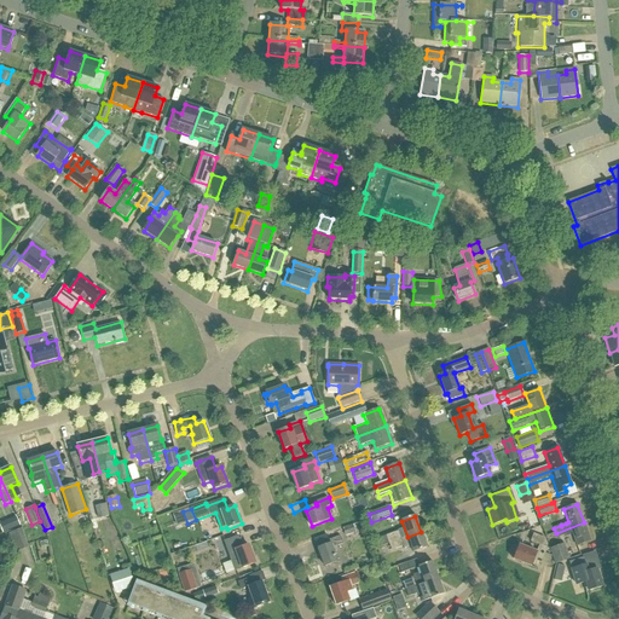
[(9,521),(0,525),(4,533),(12,530),(9,521)]
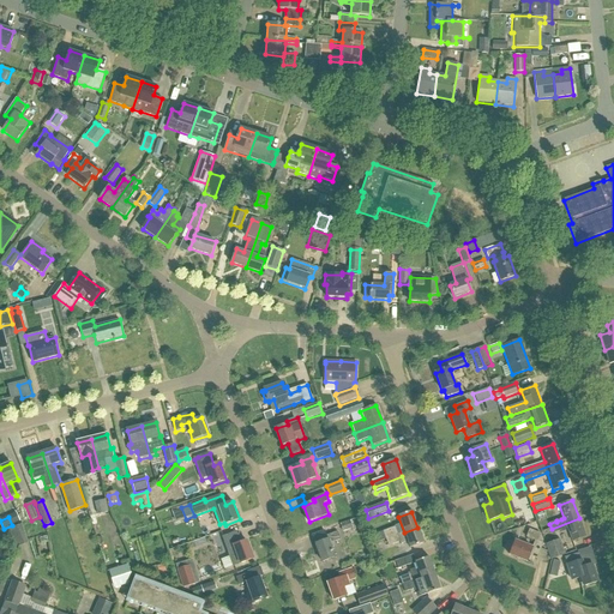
[(567,529),(572,542),(585,537),(579,518),(552,529),(553,534),(565,529),(567,529)]
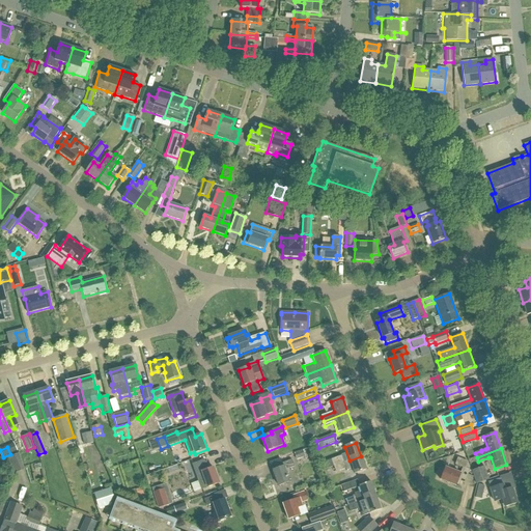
[(295,453),(297,460),(306,457),(304,450),(295,453)]
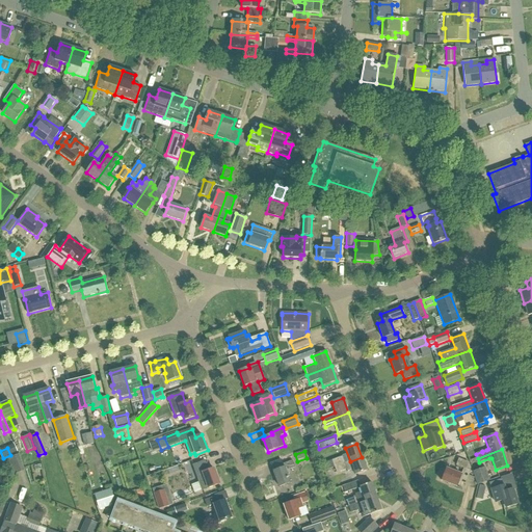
[(19,454),(8,458),(12,472),(23,469),(19,454)]
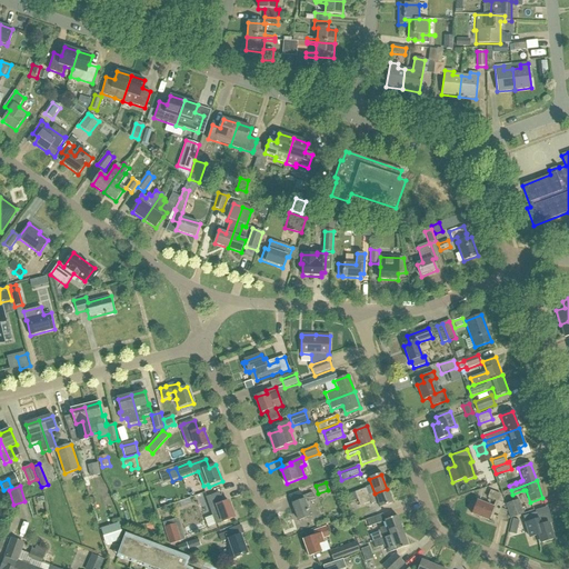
[(355,492),(357,499),(368,496),(366,489),(355,492)]
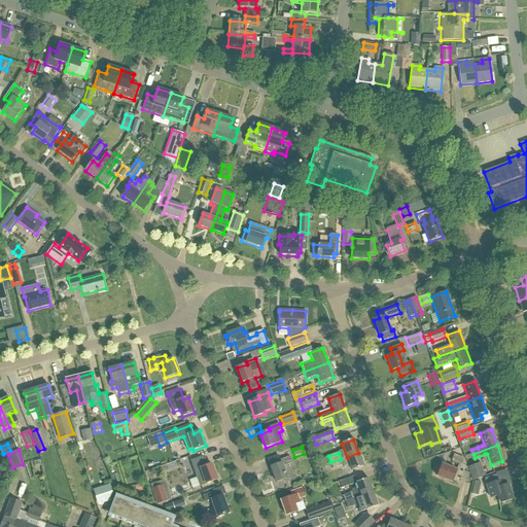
[(347,457),(341,459),(330,462),(332,469),(343,465),(343,467),(350,465),(352,470),(363,466),(358,453),(347,457)]
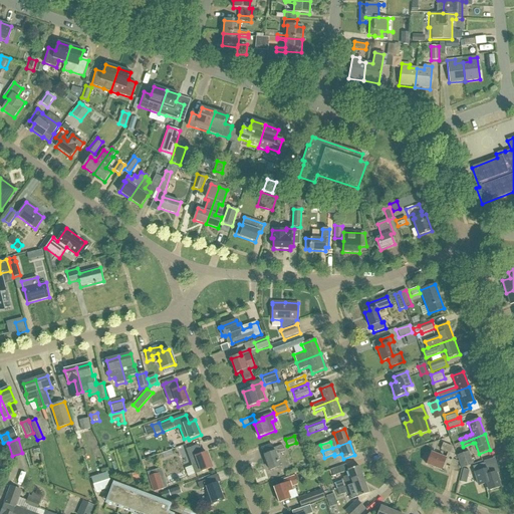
[(444,463),(450,465),(454,455),(450,454),(453,448),(443,444),(441,450),(448,453),(446,459),(431,453),(427,465),(441,471),(444,463)]
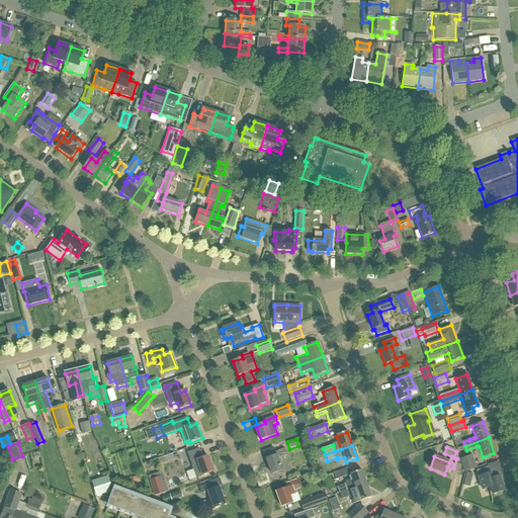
[(214,471),(208,456),(204,458),(200,448),(190,452),(188,453),(197,479),(203,476),(214,471)]
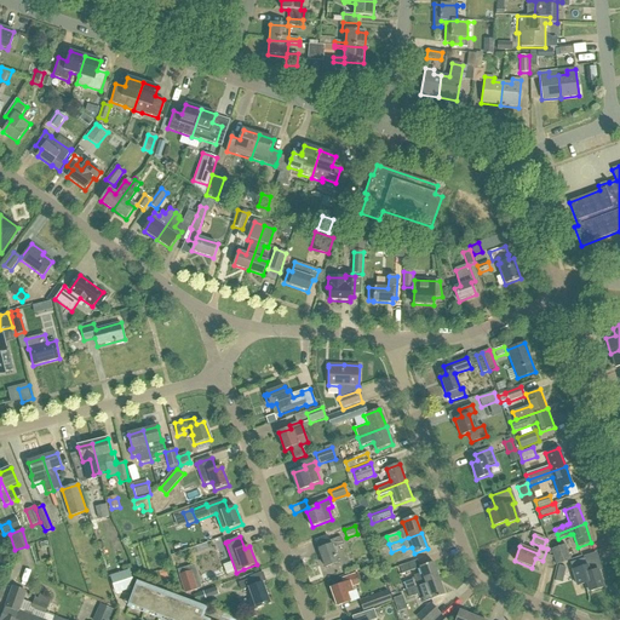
[(345,545),(343,538),(331,541),(332,545),(320,550),(327,568),(339,563),(334,549),(345,545)]
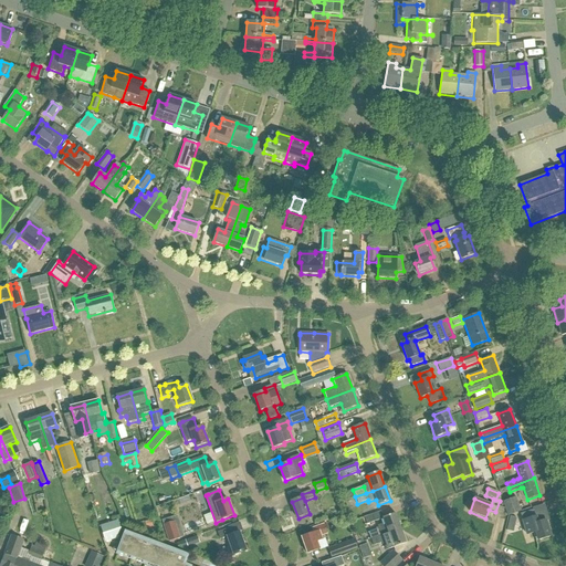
[(503,501),(507,515),(521,512),(515,498),(503,501)]
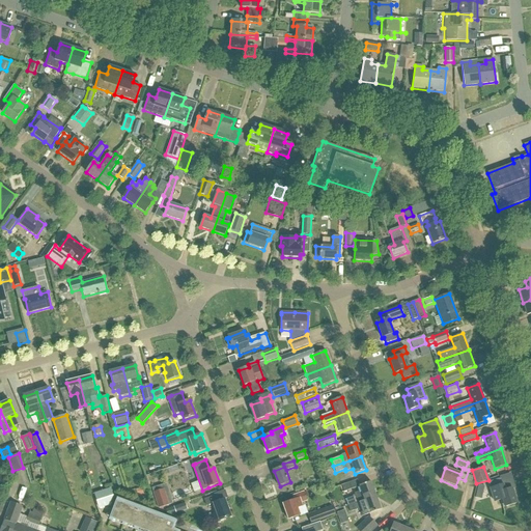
[(6,472),(0,475),(0,478),(4,487),(11,483),(6,472)]
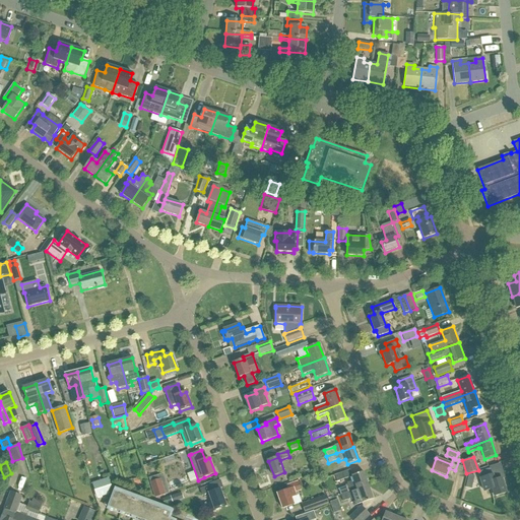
[(336,481),(351,476),(349,469),(334,475),(336,481)]
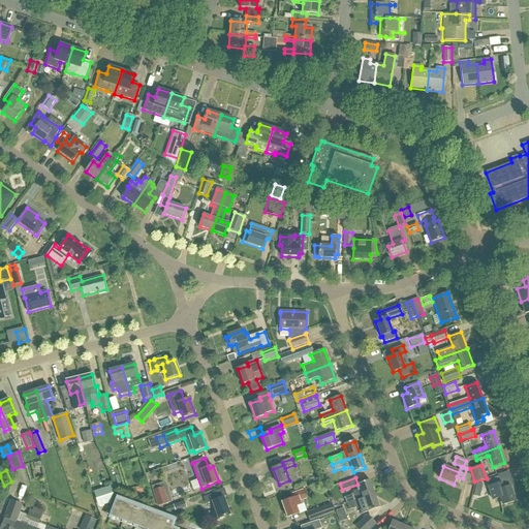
[(501,506),(515,501),(509,487),(512,486),(510,479),(500,483),(499,477),(487,480),(490,493),(493,500),(499,498),(501,506)]
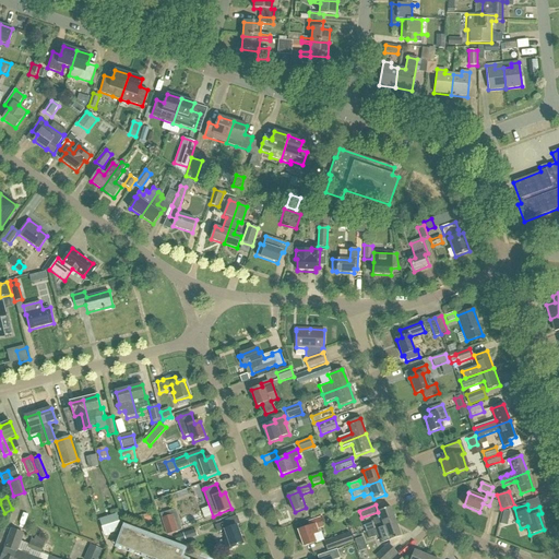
[(366,533),(395,522),(390,508),(378,512),(380,520),(364,526),(366,533)]
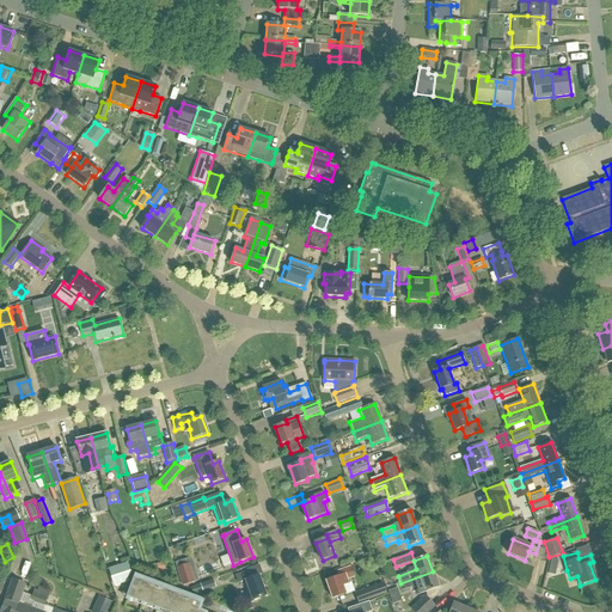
[(127,564),(109,569),(115,586),(124,582),(129,573),(127,564)]
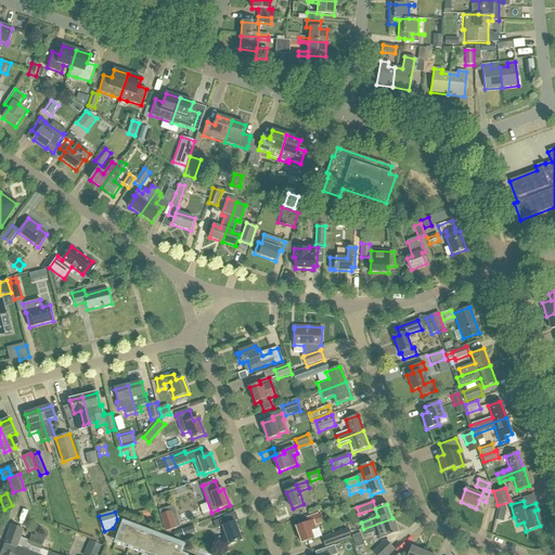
[(172,513),(162,516),(166,532),(178,529),(172,513)]
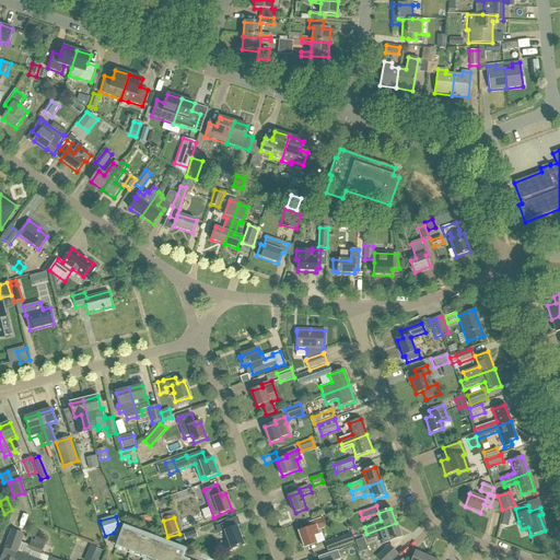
[(312,527),(300,532),(305,548),(318,544),(313,531),(323,527),(321,521),(311,525),(312,527)]
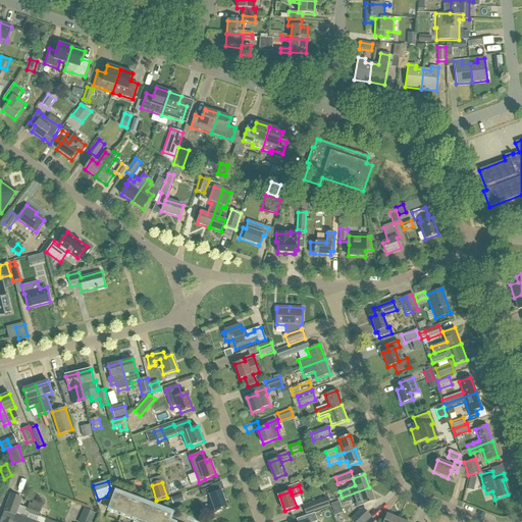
[(374,502),(369,487),(342,498),(344,504),(353,501),(356,508),(374,502)]
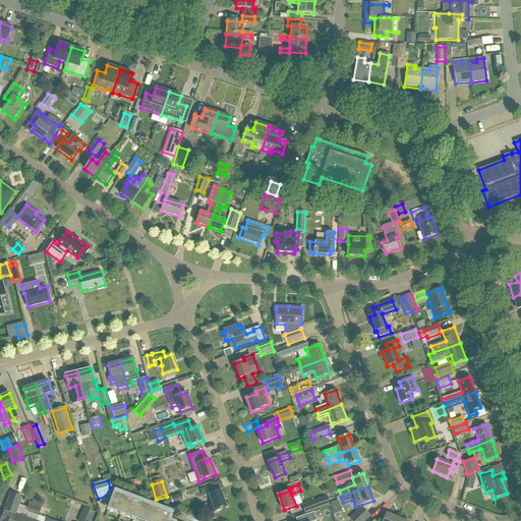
[(228,508),(221,490),(214,494),(212,487),(201,491),(205,498),(210,495),(214,505),(208,507),(211,515),(217,513),(217,512),(228,508)]
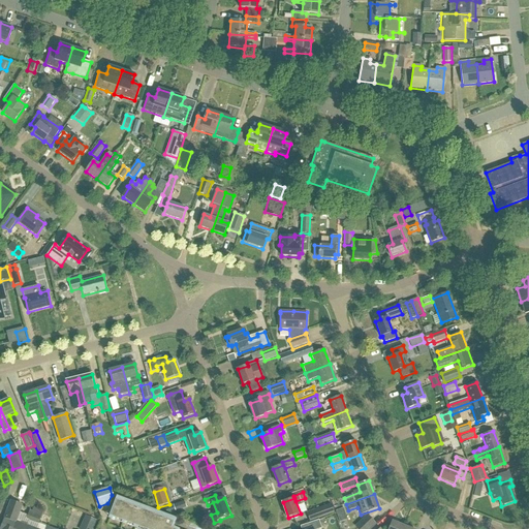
[(36,528),(28,526),(29,525),(28,523),(22,521),(21,522),(20,523),(16,521),(23,504),(11,500),(6,514),(0,528),(36,528)]
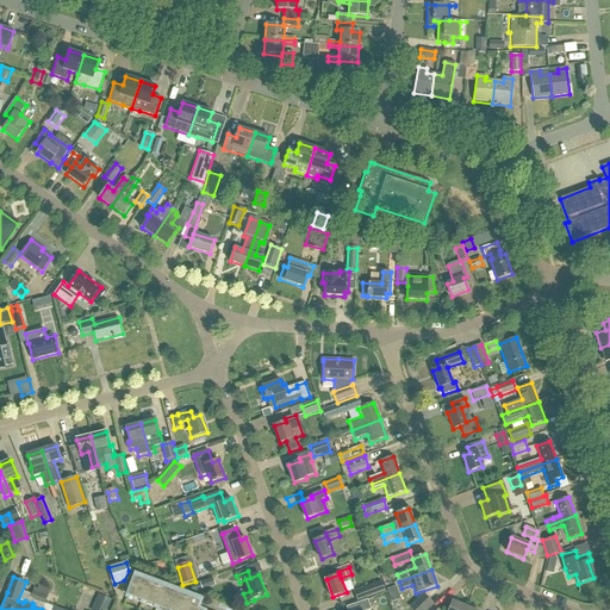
[(128,596),(166,609),(188,609),(193,599),(135,577),(128,596)]
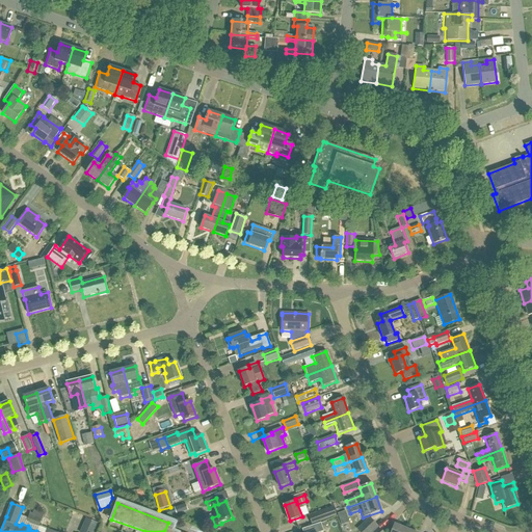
[(173,508),(176,514),(187,510),(184,504),(173,508)]
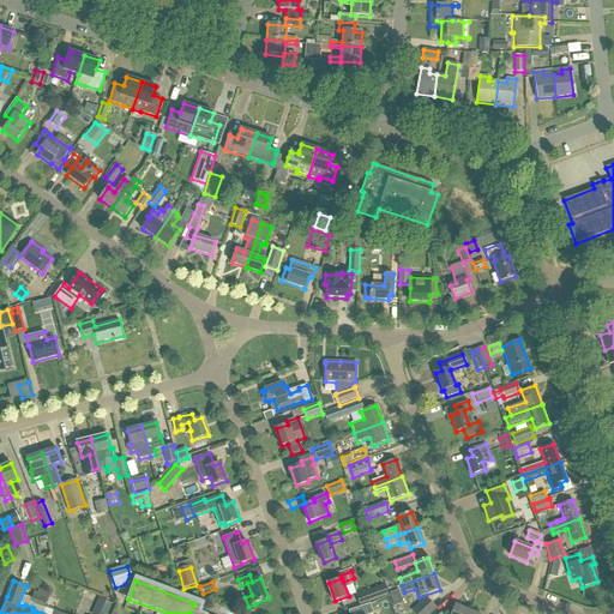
[(355,595),(359,606),(387,595),(384,585),(355,595)]
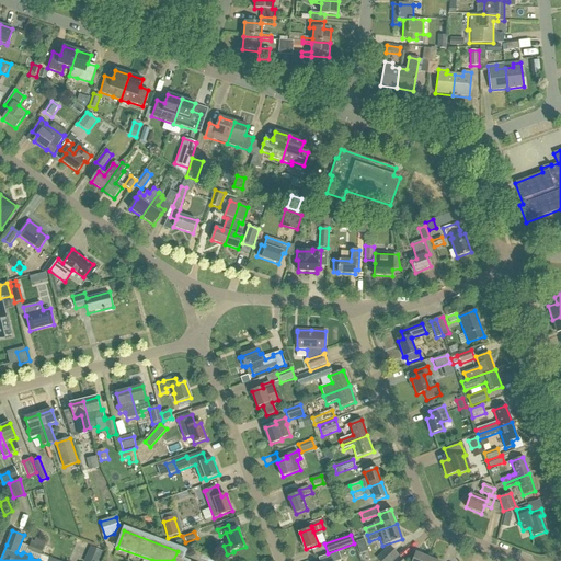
[(35,541),(32,540),(27,551),(41,556),(46,541),(36,538),(35,541)]
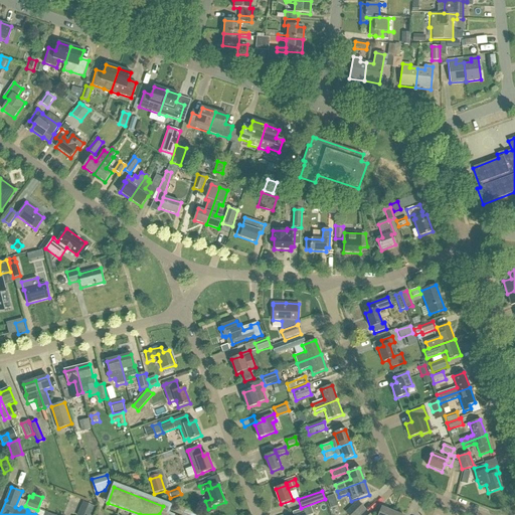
[(92,514),(96,508),(82,502),(77,514),(78,514),(92,514)]
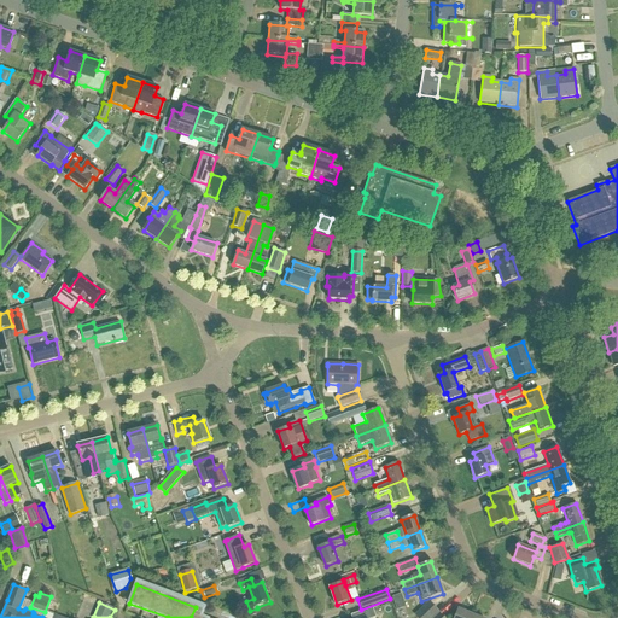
[(418,617),(431,617),(438,612),(431,605),(430,602),(424,607),(415,616),(418,617)]
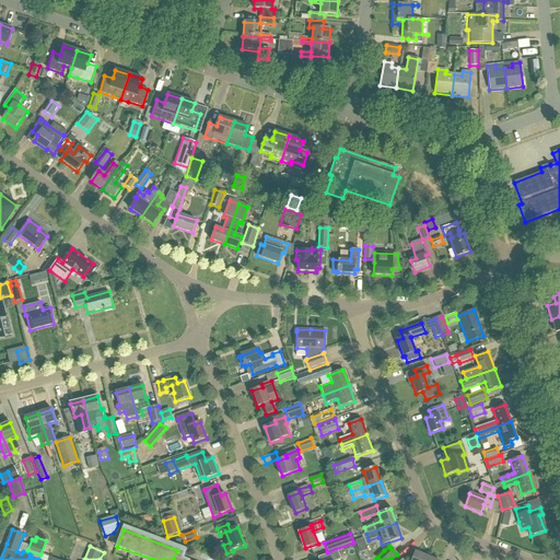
[(321,559),(337,559),(341,559),(338,550),(319,557),(321,559)]
